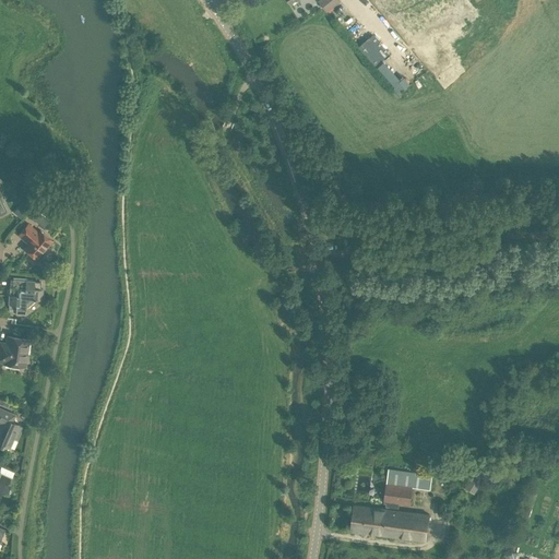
[(320,0),(319,1),(328,12),(341,0),(320,0)]
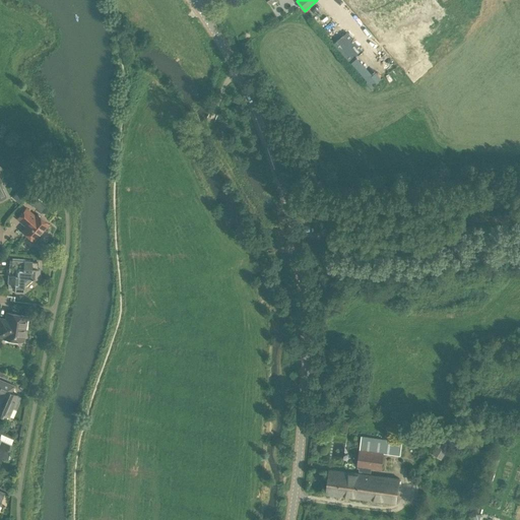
[(366,85),(365,86),(370,92),(374,87),(372,85),(369,82),(366,85)]
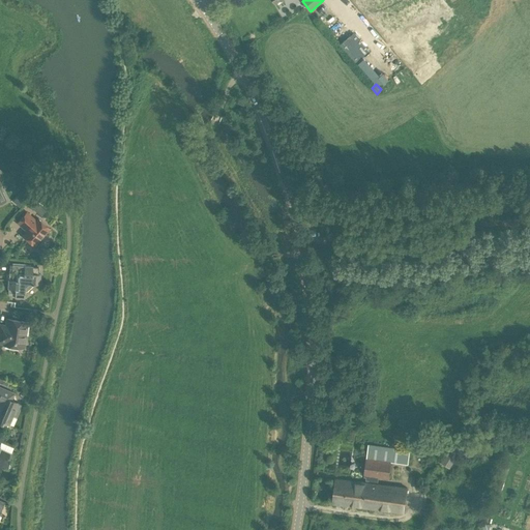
[(23,192),(15,201),(20,206),(28,198),(23,192)]
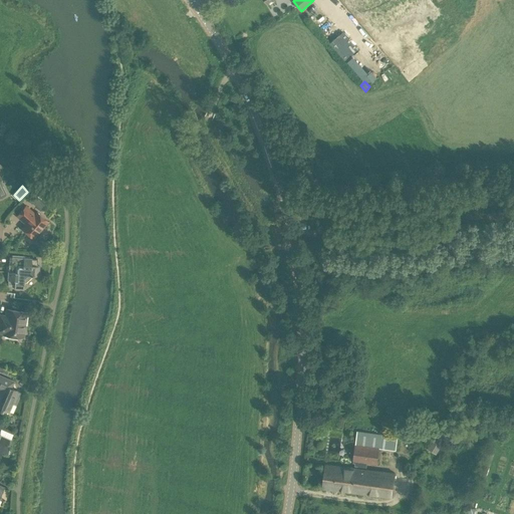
[(37,198),(30,192),(25,198),(31,204),(37,198)]
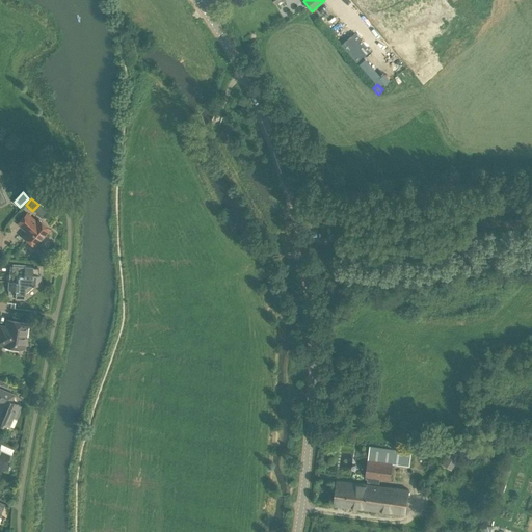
[(33,246),(49,229),(38,219),(35,221),(26,213),(18,223),(27,232),(23,237),(33,246)]
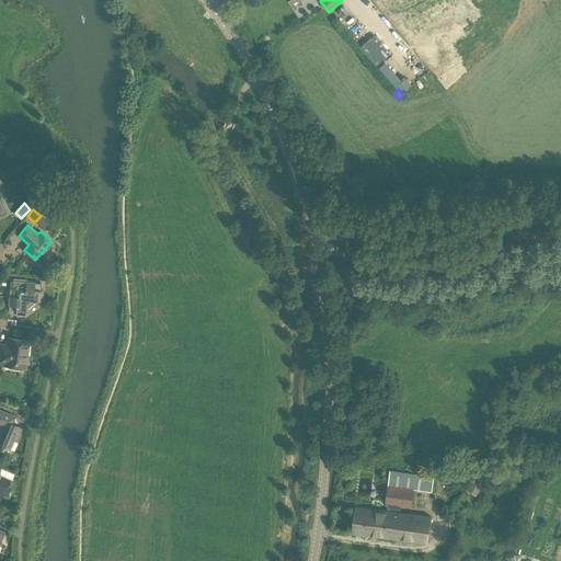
[(13,282),(10,282),(9,296),(8,306),(9,306),(9,312),(15,312),(15,315),(26,316),(26,308),(29,308),(34,302),(35,301),(43,301),(43,290),(41,290),(42,283),(34,283),(34,282),(26,282),(26,279),(13,278),(13,282)]
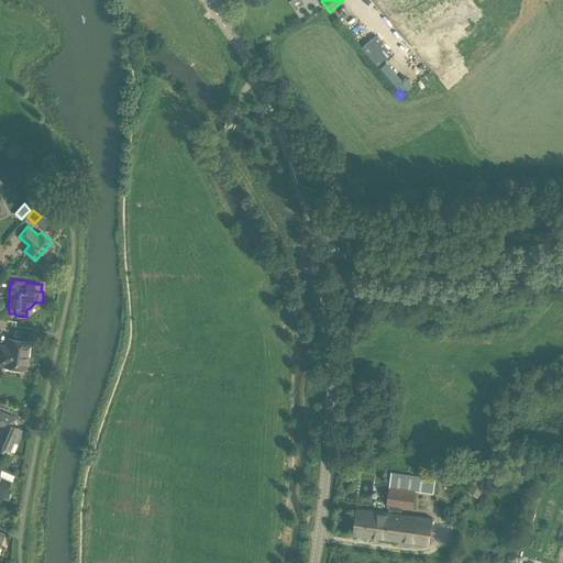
[(29,342),(9,339),(7,346),(0,345),(0,363),(4,365),(3,366),(22,368),(23,359),(26,359),(29,342)]
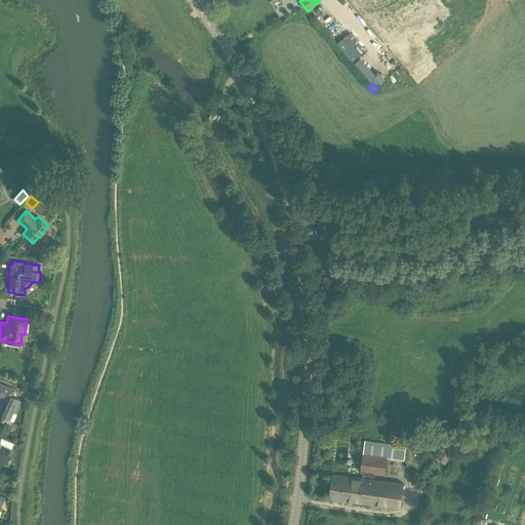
[(0,416),(8,420),(17,399),(11,397),(14,390),(0,384),(0,416)]
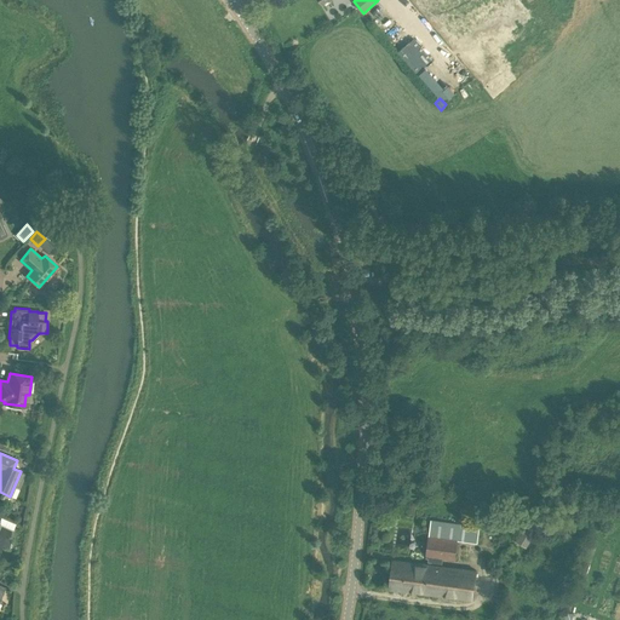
[(458,540),(477,543),(480,526),(431,520),(426,556),(429,556),(428,563),(392,558),(389,589),(474,600),(477,569),(442,564),(443,558),(455,560),(458,540)]
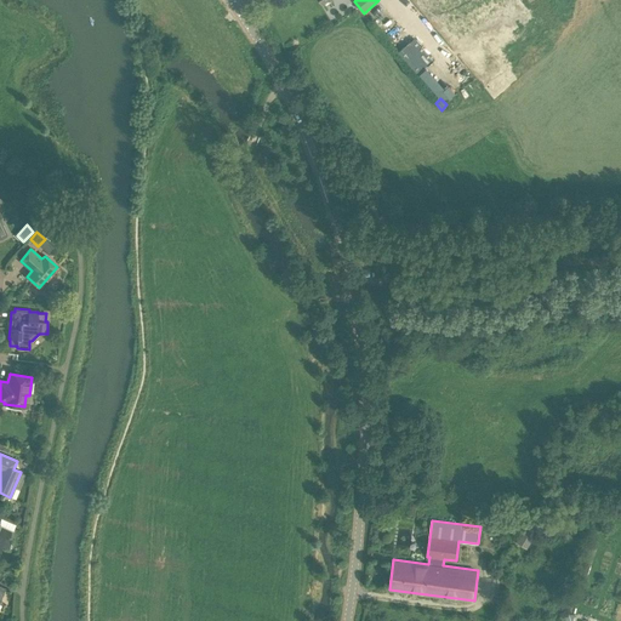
[(0,550),(1,548),(10,550),(13,530),(1,525),(0,527),(0,550)]
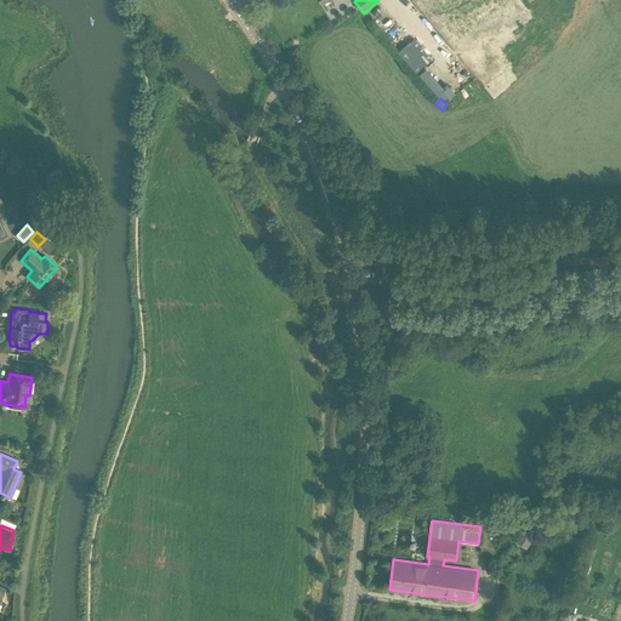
[(517,542),(528,550),(537,533),(527,525),(517,542)]
